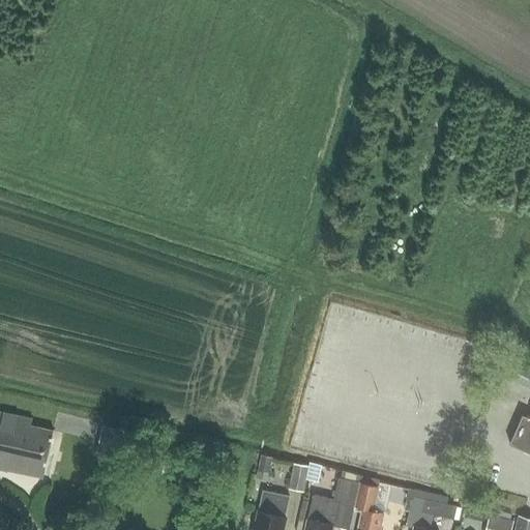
[(0,469),(35,477),(36,471),(43,472),(53,429),(29,423),(30,418),(0,411),(0,469)]
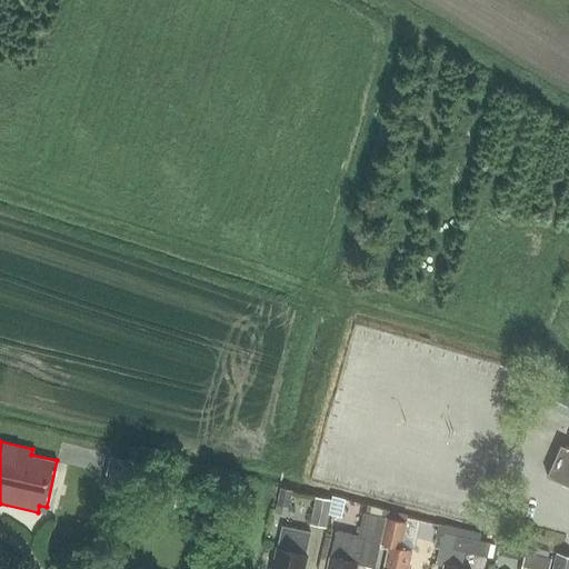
[(568,487),(568,448),(561,446),(547,478),(568,487)]
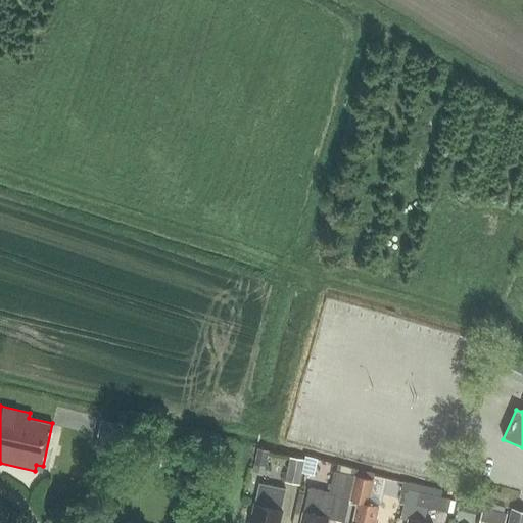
[(269,452),(257,449),(252,472),(264,474),(269,452)]
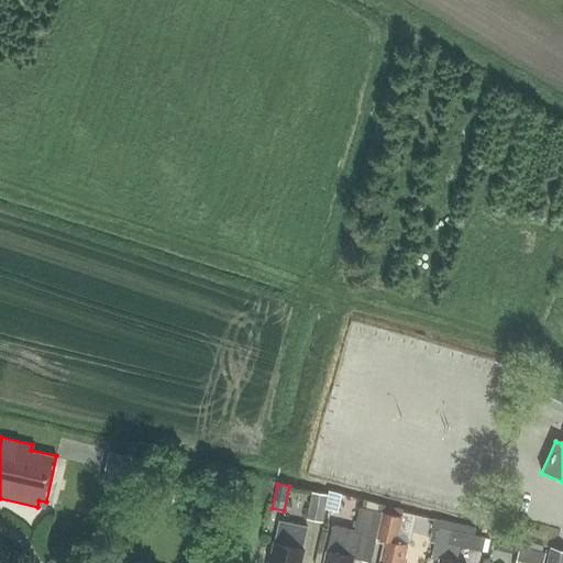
[(328,496),(312,494),(307,519),(322,522),(328,496)]
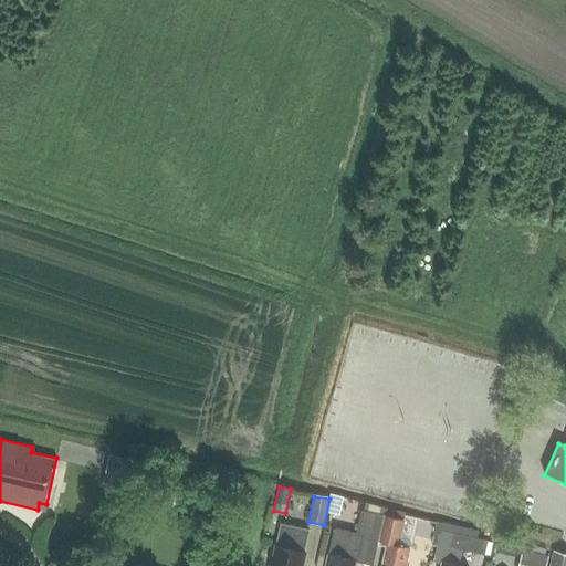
[(355,565),(356,563),(371,565),(373,565),(385,515),(363,511),(357,534),(335,528),(326,565),(355,565)]
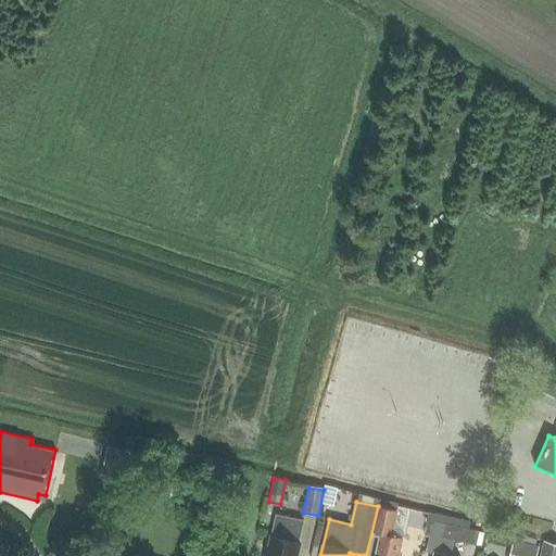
[(390,535),(396,510),(397,505),(381,502),(379,507),(373,533),(381,535),(381,534),(390,535)]
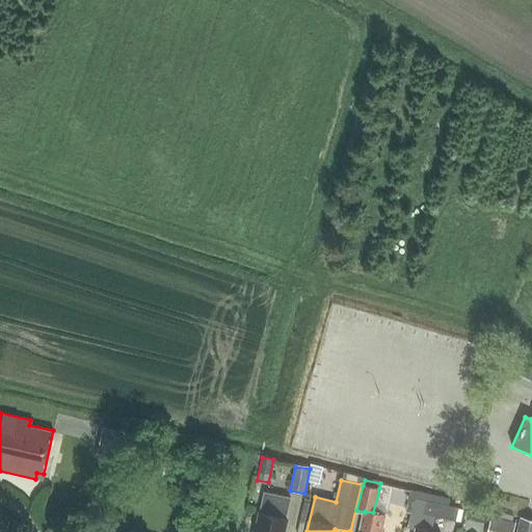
[(410,491),(407,501),(415,503),(416,500),(418,493),(410,491)]
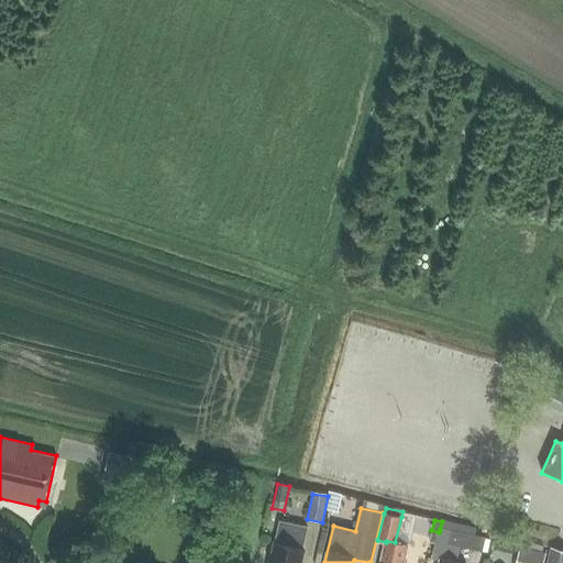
[(302,550),(307,528),(279,522),(271,562),(300,562),(304,550),(302,550)]
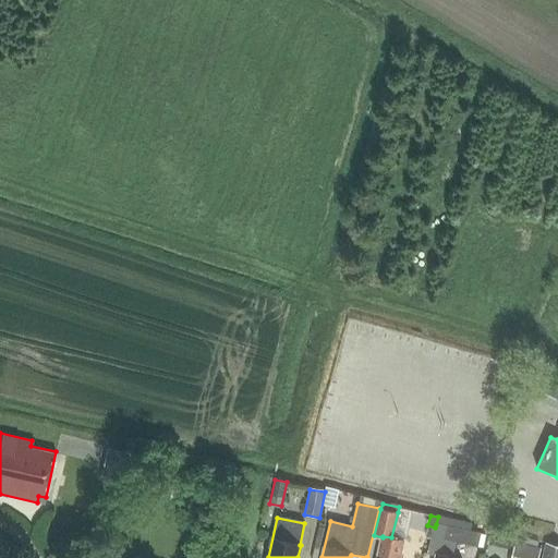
[(435,557),(434,557),(452,557),(456,544),(478,548),(478,547),(482,535),(468,532),(447,528),(436,524),(435,528),(429,554),(428,556),(435,557)]
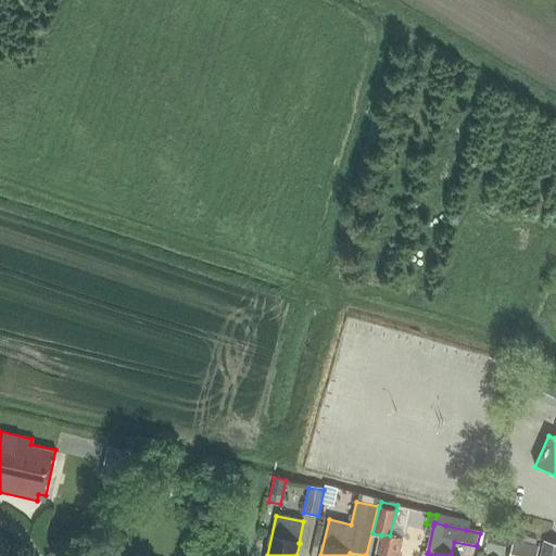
[(492,531),(489,543),(506,547),(509,534),(492,531)]
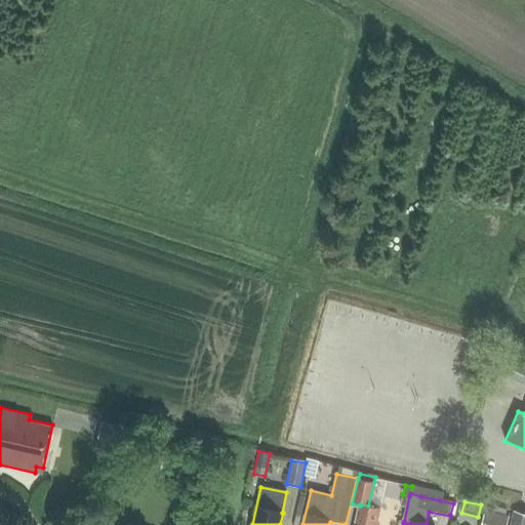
[(360,506),(355,524),(376,524),(380,509),(368,506),(360,505),(360,506)]
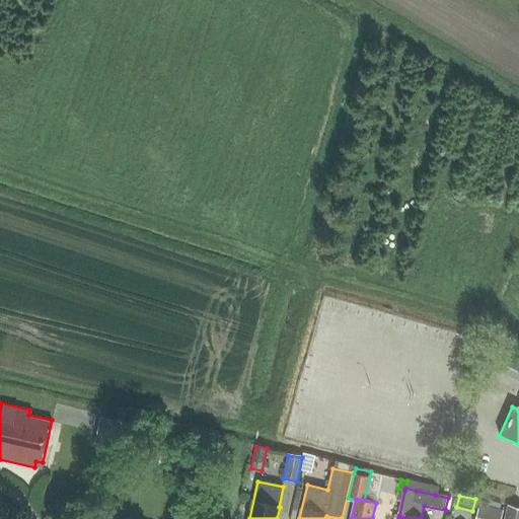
[(480,504),(476,518),(500,518),(503,510),(480,504)]
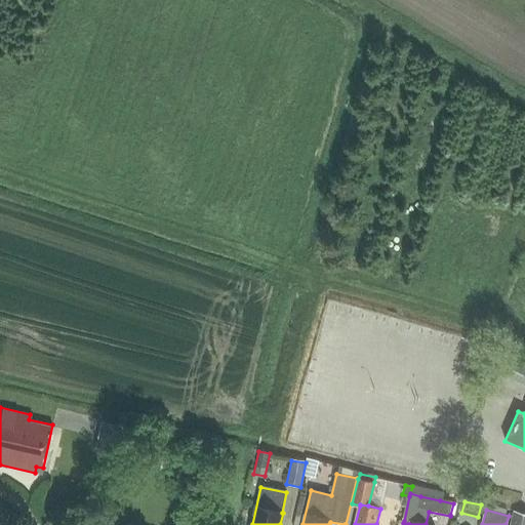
[(524,524),(524,513),(514,511),(510,524),(524,524)]
